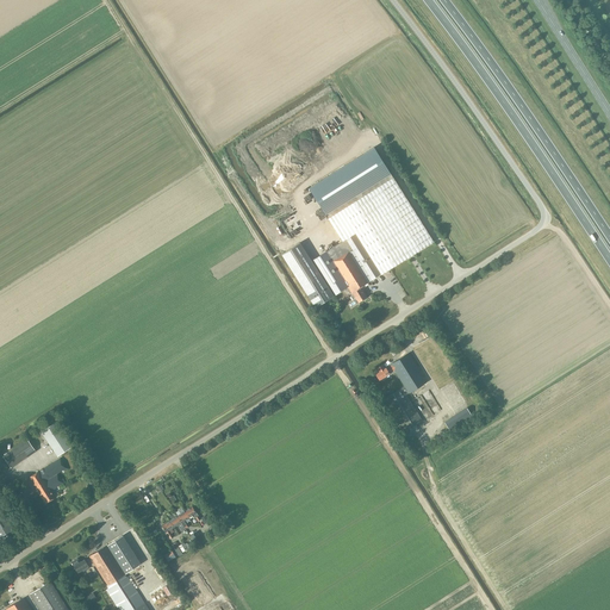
[(328,218),(393,178),(374,148),(309,188),(328,218)]
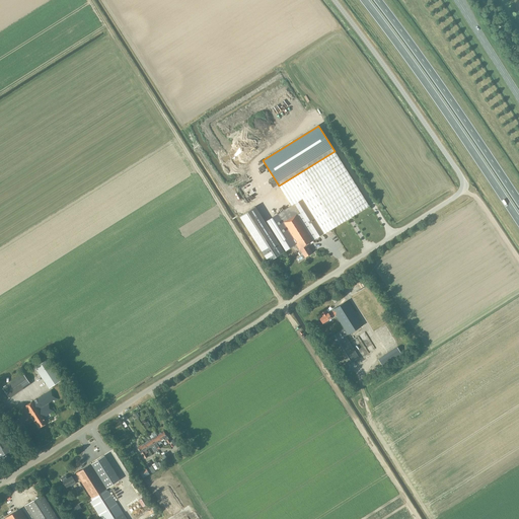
[(239,217),(269,262),(296,244),(300,250),(300,249),(305,257),(312,252),(306,244),(347,220),(369,206),(335,151),(279,186),(291,206),(265,222),(255,207),(239,217)]
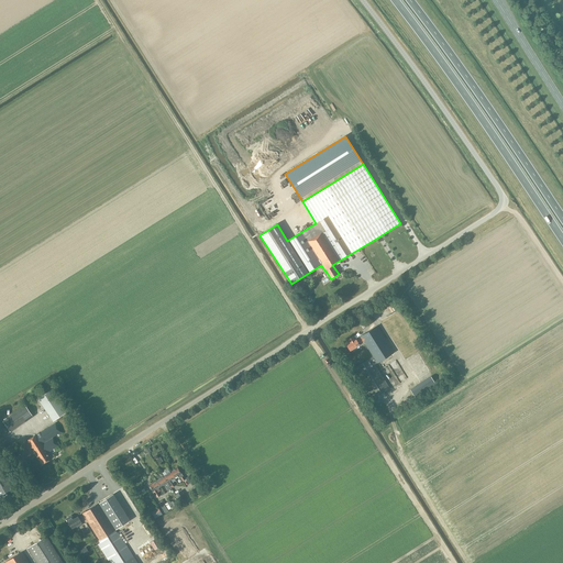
[(364,328),(366,331),(377,324),(376,321),(364,328)]
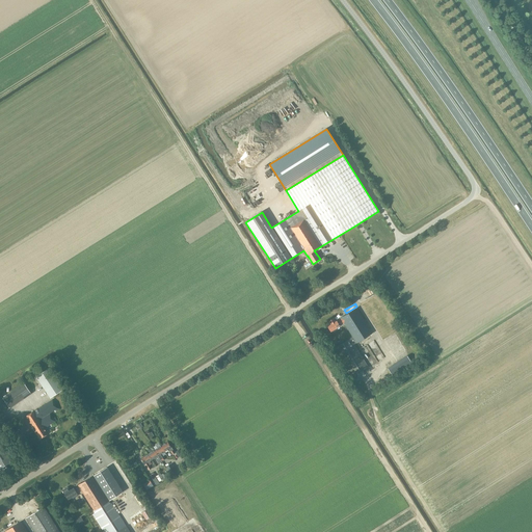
[(354,345),(356,343),(372,333),(356,309),(341,318),(342,319),(338,321),(337,320),(336,321),(334,318),(329,321),(331,324),(327,326),(330,331),(340,325),(344,323),(353,337),(336,348),(354,376),(368,367),(354,345)]
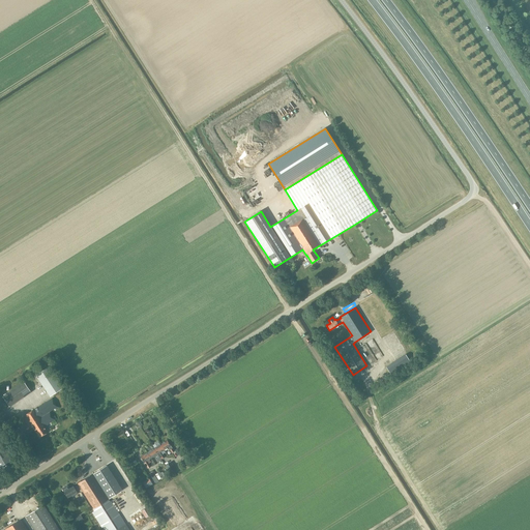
[(406,354),(386,366),(390,374),(410,361),(406,354)]
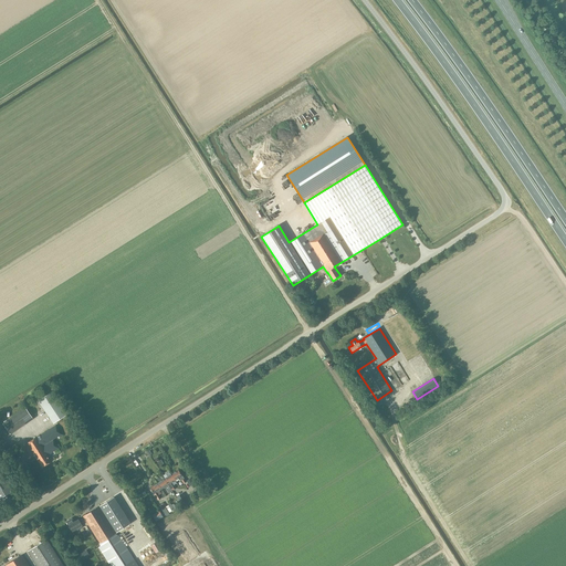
[(38,400),(53,423),(67,415),(52,391),(38,400)]
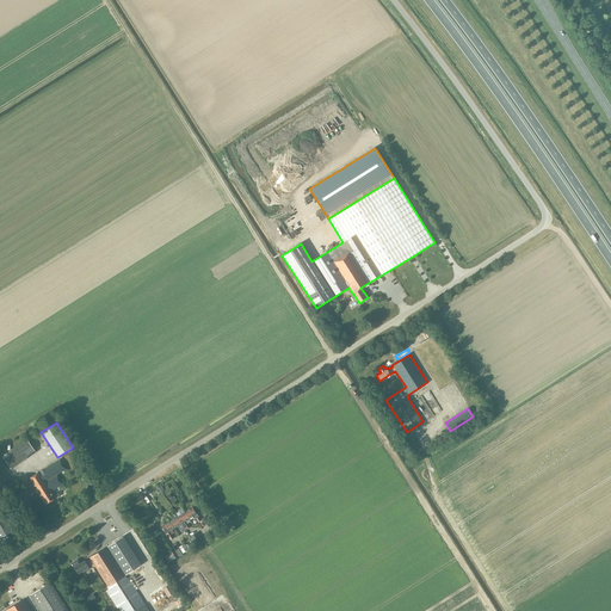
[(4,457),(11,469),(36,452),(28,440),(4,457)]
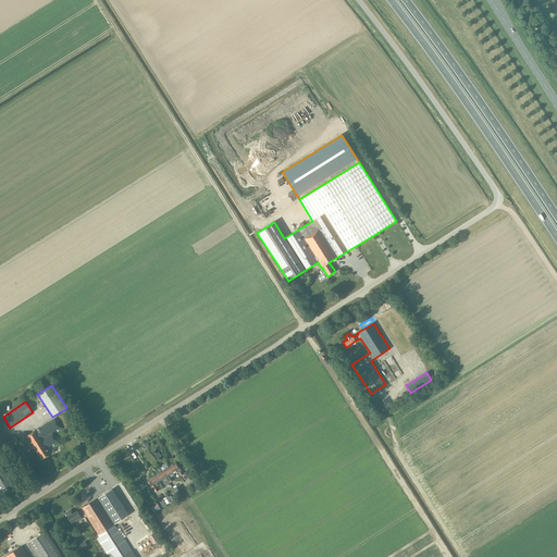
[(58,441),(52,433),(60,428),(54,419),(53,420),(36,431),(36,430),(27,436),(41,459),(51,454),(47,447),(58,441)]
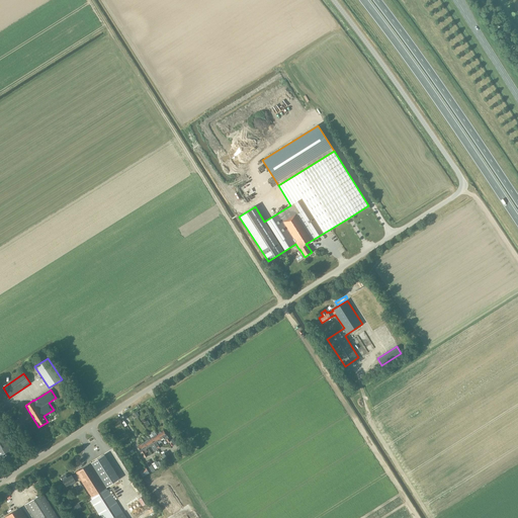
[(0,428),(0,456),(12,449),(0,428)]
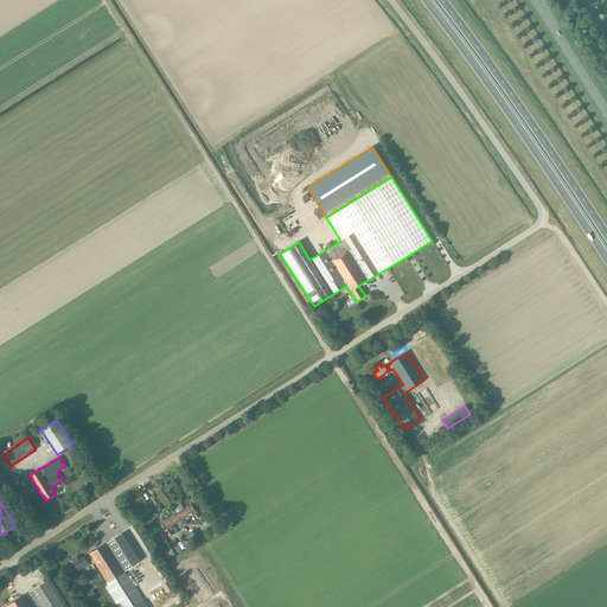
[(184,509),(189,515),(193,512),(195,516),(196,516),(197,518),(199,517),(192,504),(184,509)]
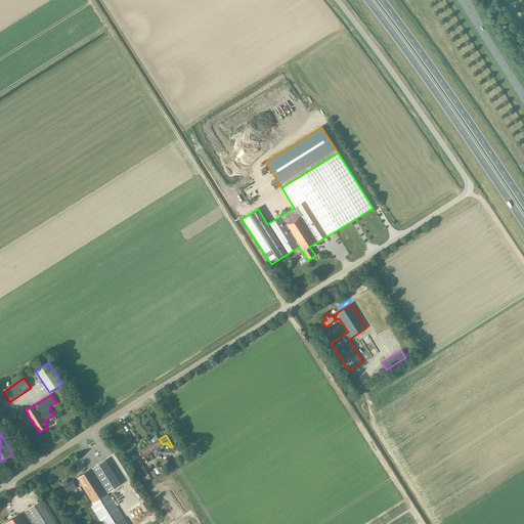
[(158,447),(163,444),(159,439),(153,443),(160,454),(162,452),(158,447)]
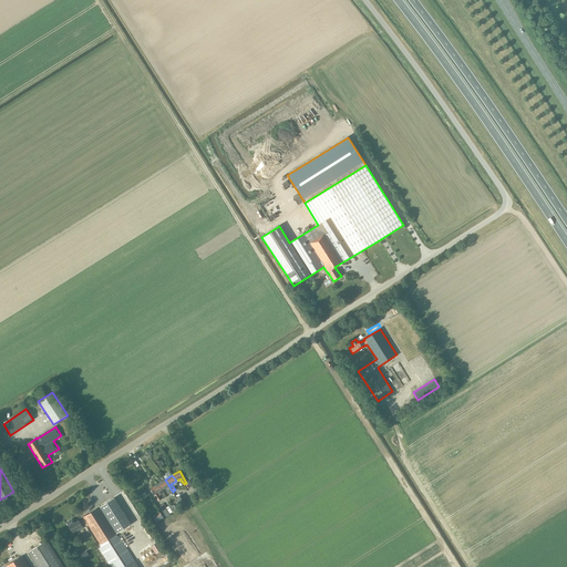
[(168,494),(173,492),(165,480),(157,484),(162,490),(165,487),(168,494)]
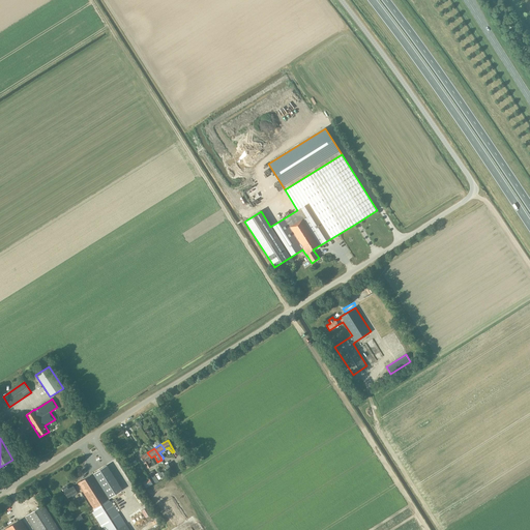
[(102,460),(109,453),(105,449),(98,454),(102,460)]
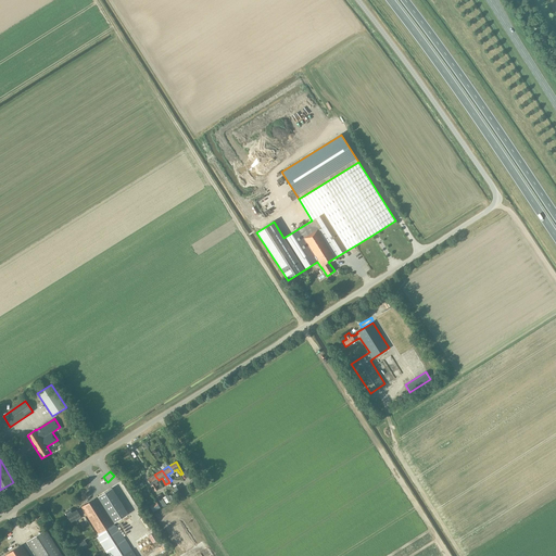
[(155,482),(159,480),(154,475),(149,478),(156,490),(159,489),(156,485),(158,485),(155,482)]
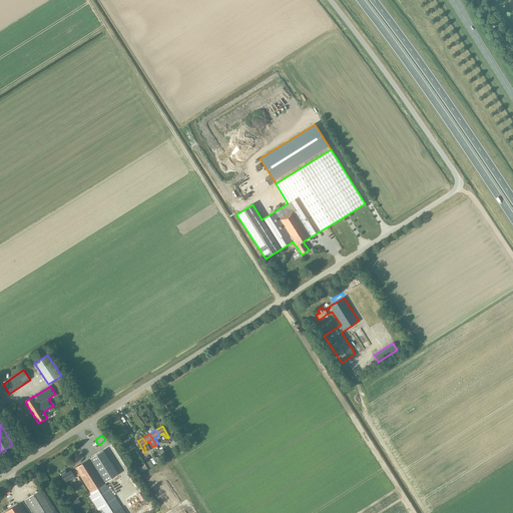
[(108,454),(113,451),(109,445),(104,448),(108,454)]
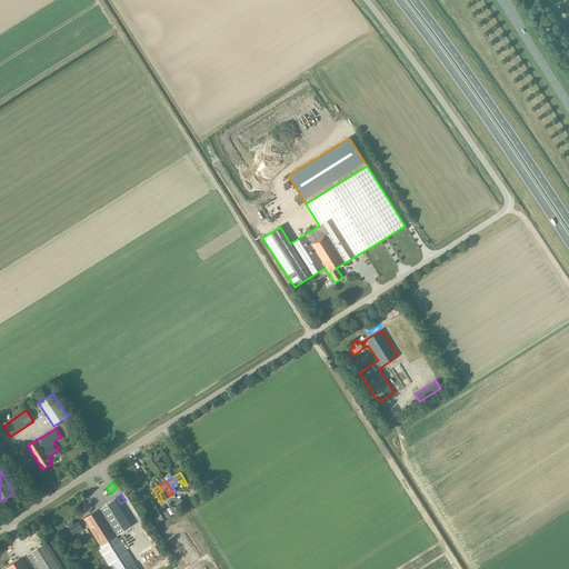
[(188,502),(186,498),(183,496),(178,499),(182,507),(188,502)]
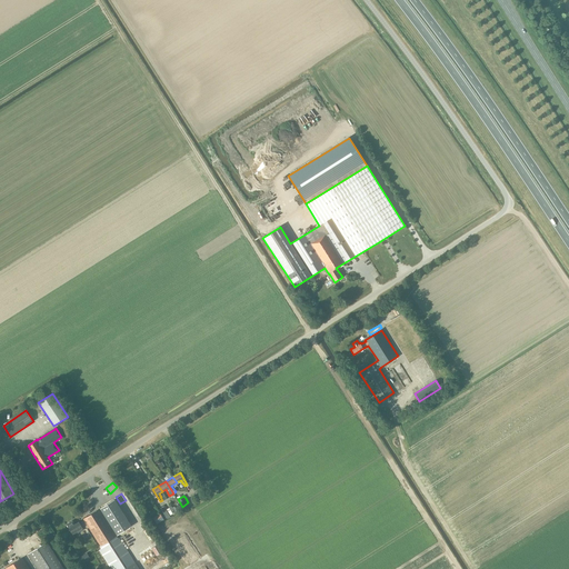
[(117,539),(116,536),(123,531),(106,505),(83,519),(85,520),(80,522),(79,522),(75,525),(72,520),(67,525),(73,533),(82,527),(87,523),(100,546),(99,546),(101,549),(100,550),(111,568),(139,568),(119,538),(117,539)]
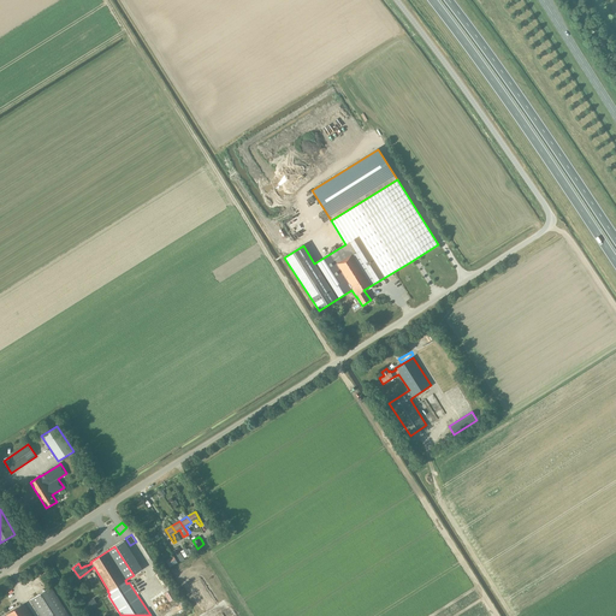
[(170,567),(177,563),(173,556),(165,561),(170,567)]
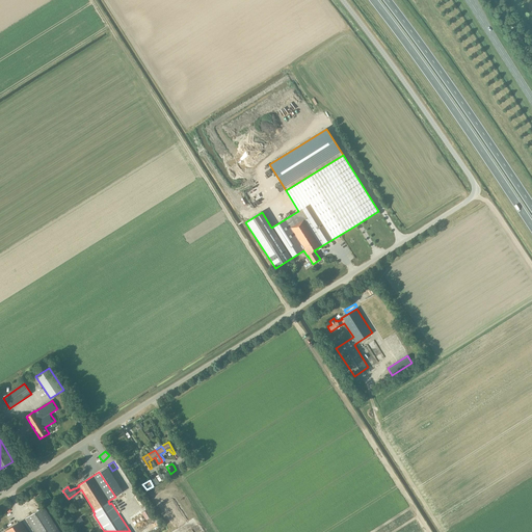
[(34,531),(59,531),(44,506),(26,519),(34,531)]
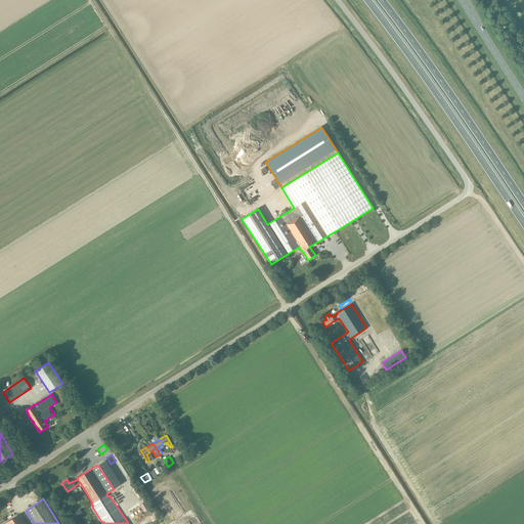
[(133,518),(144,511),(140,505),(130,512),(133,518)]
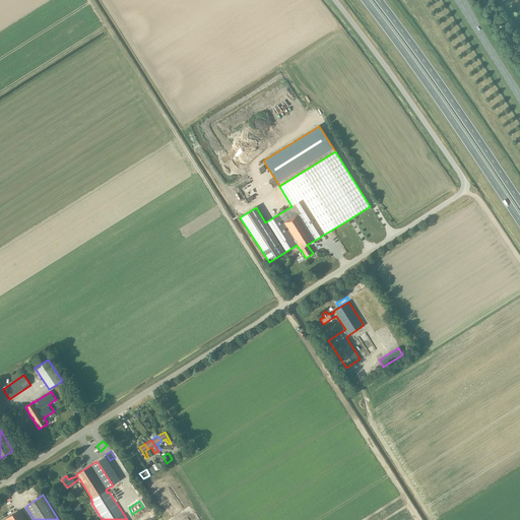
[(8,502),(3,505),(6,510),(11,507),(8,502)]
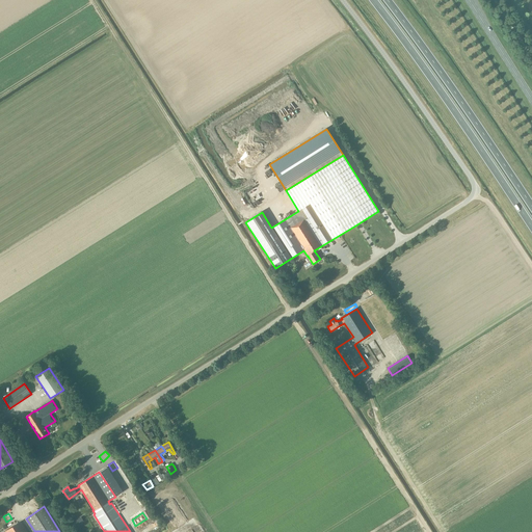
[(27,531),(21,522),(5,531),(6,531),(5,531),(27,531)]
